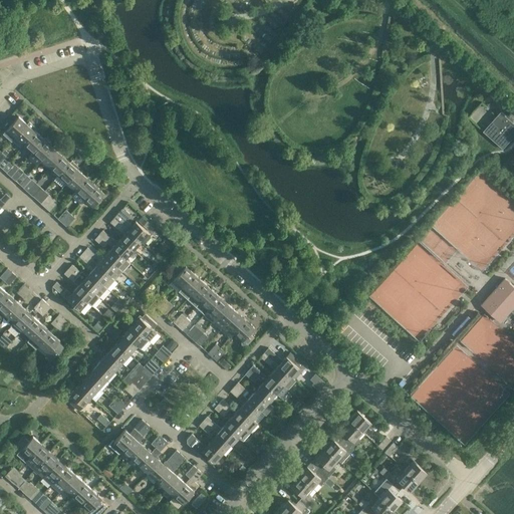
[(513,136),(513,122),(501,111),(483,131),(503,149),(513,136)]
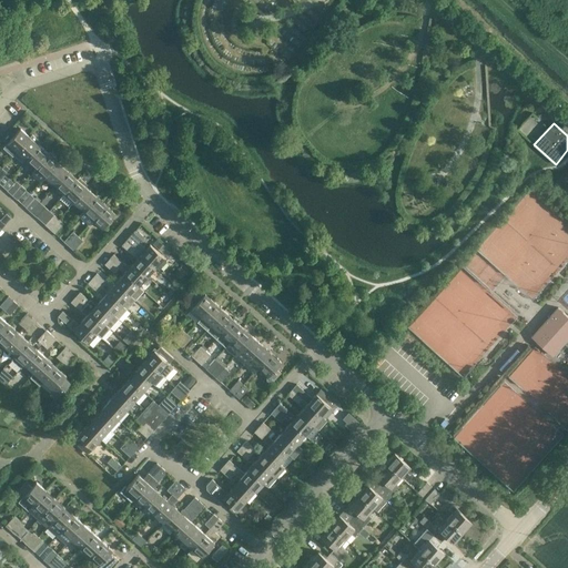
[(7,142),(17,151),(29,137),(20,128),(7,142)]
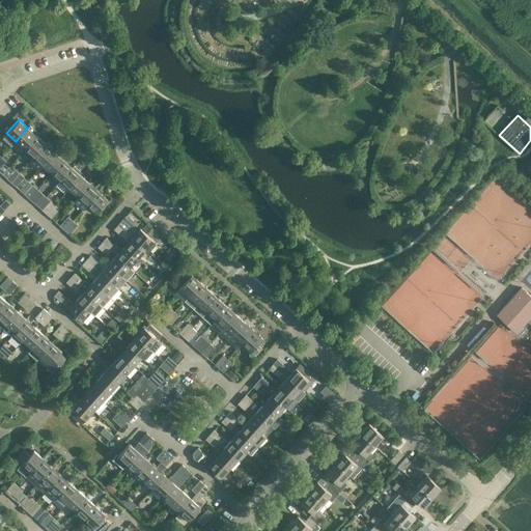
[(27,128),(16,141),(24,149),(36,136),(27,128)]
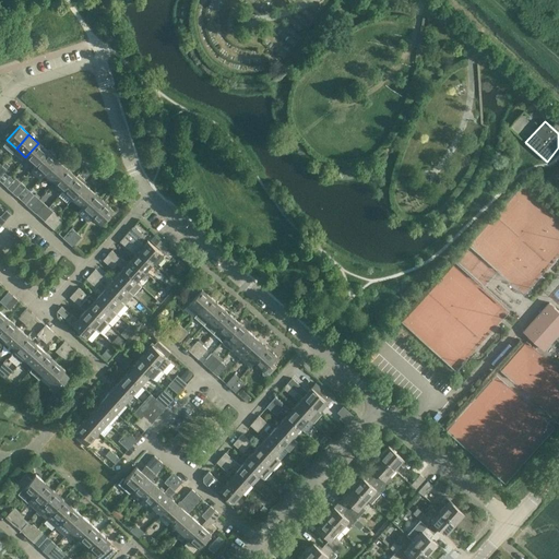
[(38,143),(25,157),(35,165),(47,151),(38,143)]
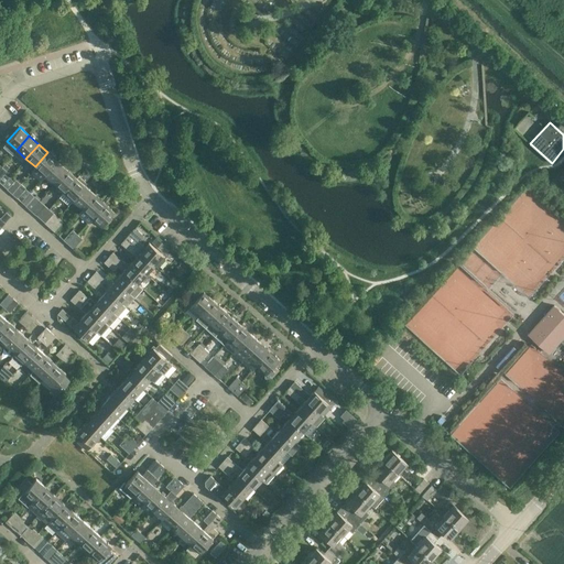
[(47,152),(35,166),(45,175),(57,161),(47,152)]
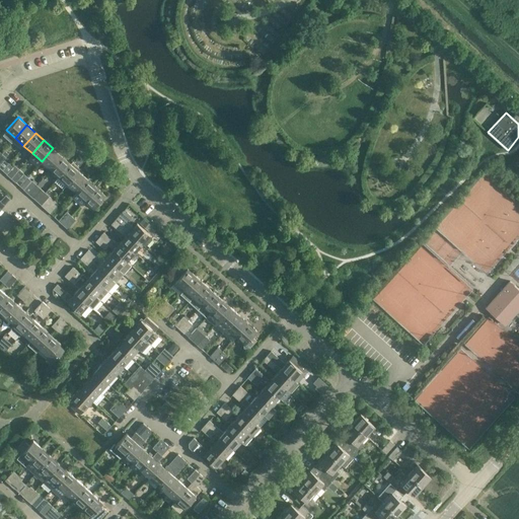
[(53,148),(42,161),(50,169),(62,156),(53,148)]
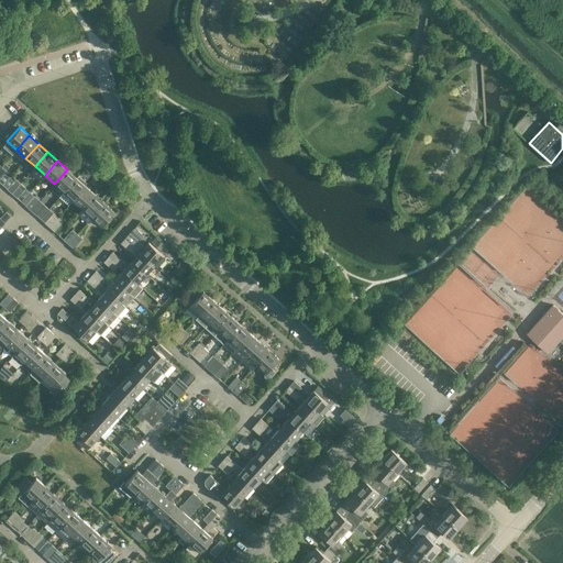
[(67,169),(54,184),(64,191),(76,177),(67,169)]
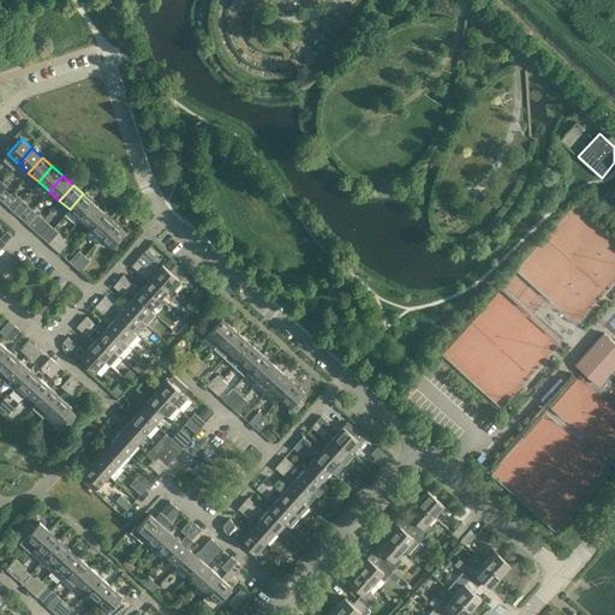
[(83,193),(70,209),(79,219),(94,203),(83,193)]
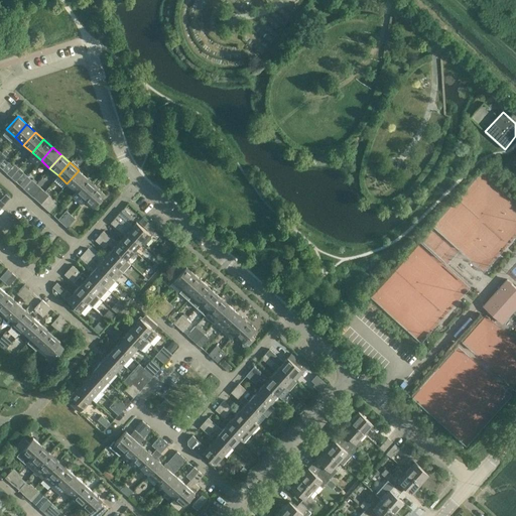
[(10,177),(18,168),(14,164),(6,173),(10,177)]
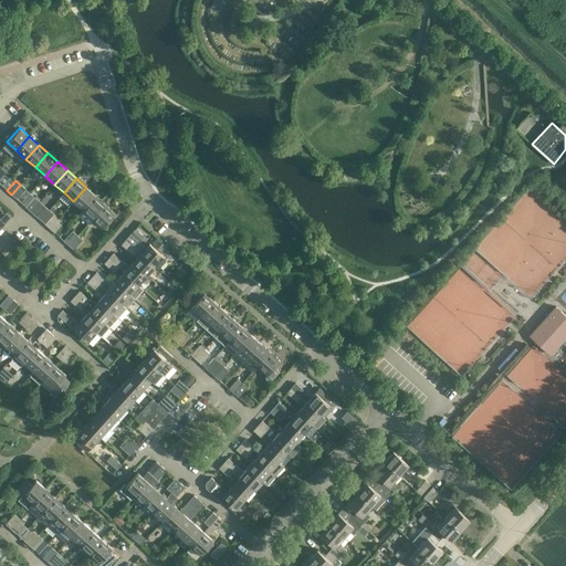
[(11,195),(17,199),(25,189),(20,185),(11,195)]
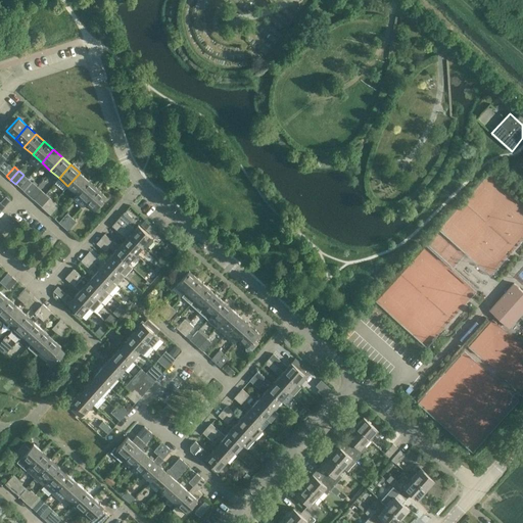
[(80,173),(67,186),(77,193),(88,181),(80,173)]
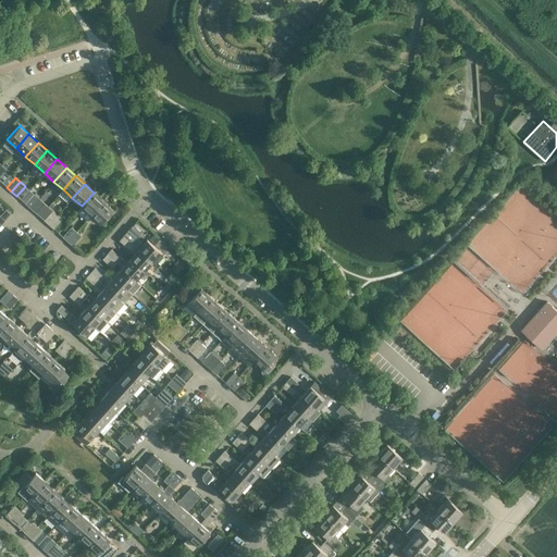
[(32,196),(28,193),(21,200),(29,208),(38,198),(34,194),(32,196)]
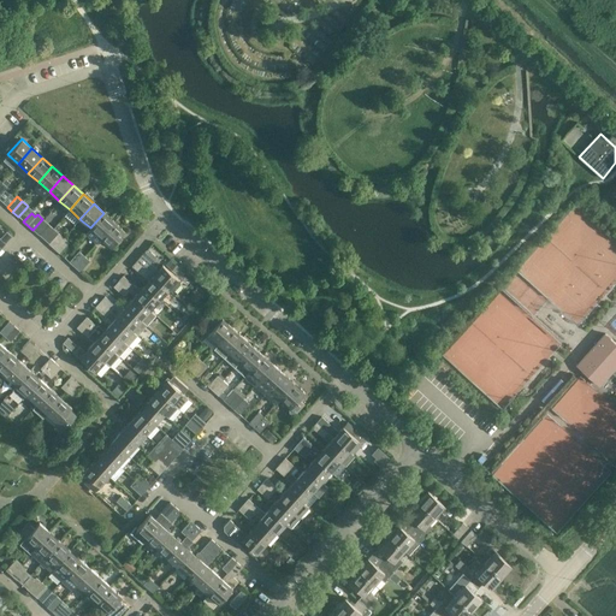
[(104,213),(90,227),(86,234),(95,243),(100,237),(114,221),(104,213)]
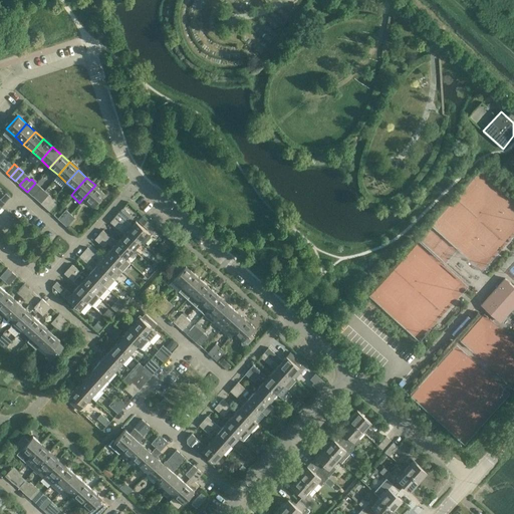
[(35,183),(27,192),(32,196),(40,188),(35,183)]
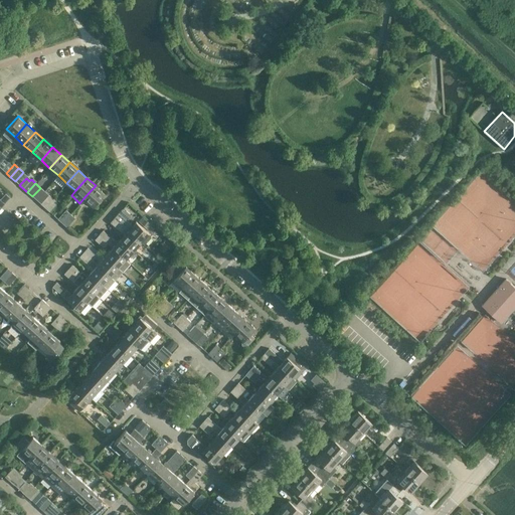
[(96,185),(83,198),(93,206),(105,193),(96,185)]
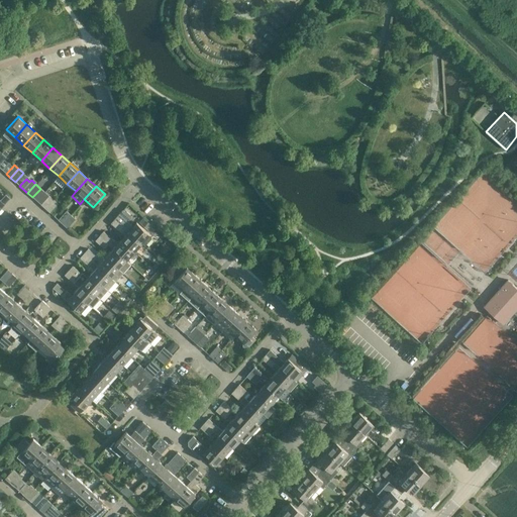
[(45,208),(53,199),(48,195),(40,204),(45,208)]
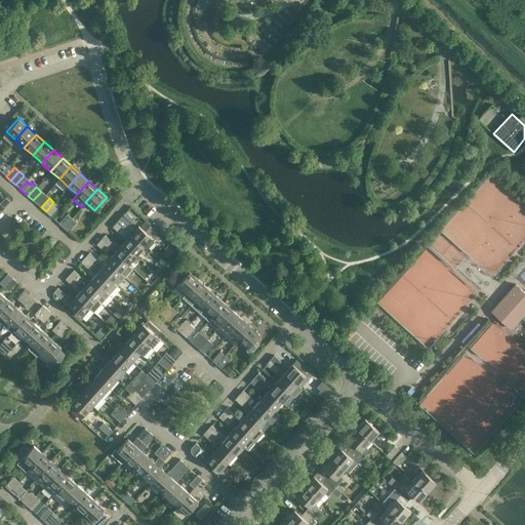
[(46,211),(50,215),(58,207),(53,202),(46,211)]
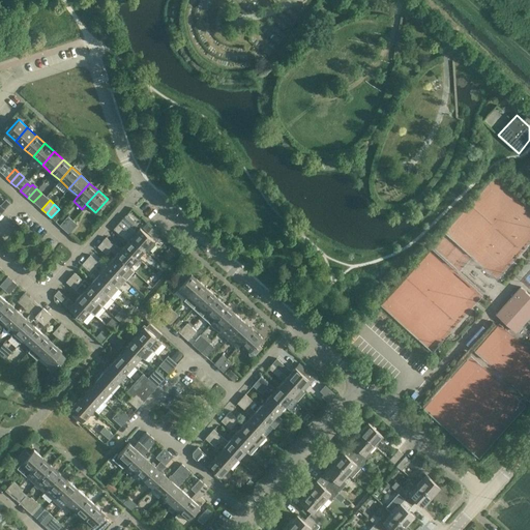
[(64,229),(72,219),(67,215),(59,225),(64,229)]
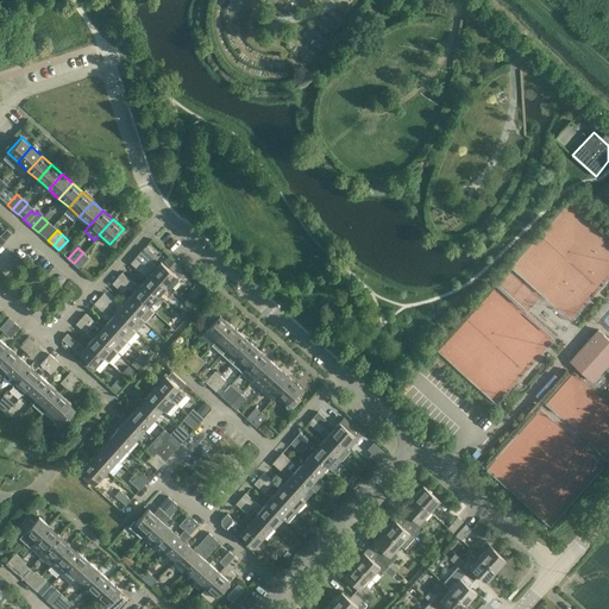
[(74,263),(79,268),(88,258),(83,252),(74,263)]
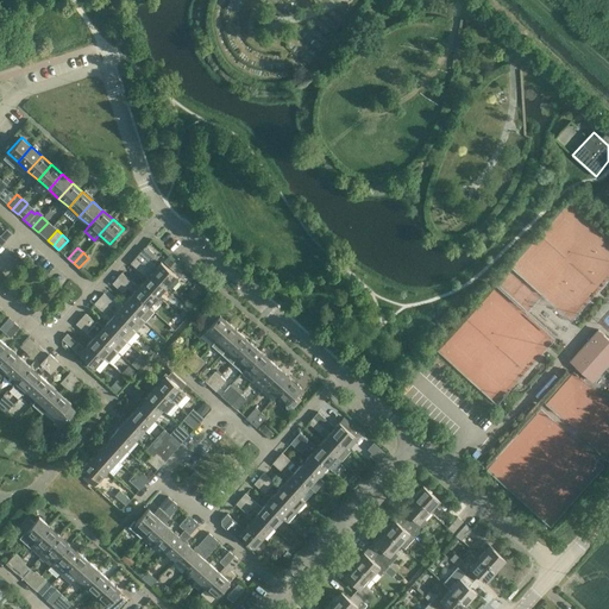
[(156,268),(139,252),(135,258),(167,287),(176,276),(161,262),(156,268)]
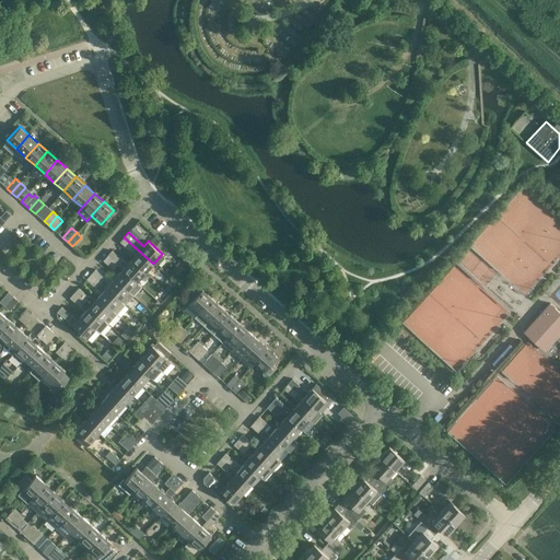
[(160,249),(164,244),(154,235),(150,240),(160,249)]
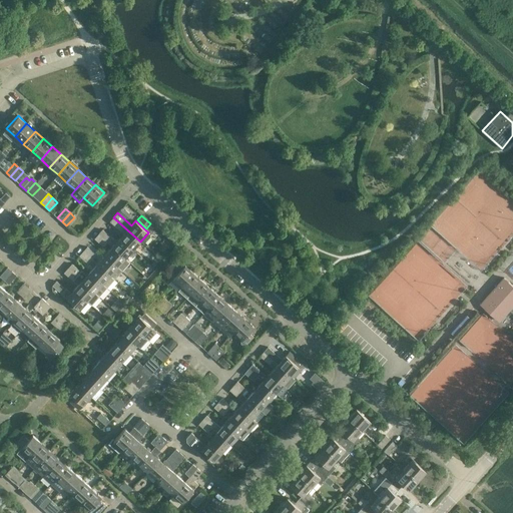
[(140,241),(113,217),(109,221),(123,234),(120,238),(133,249),(140,241)]
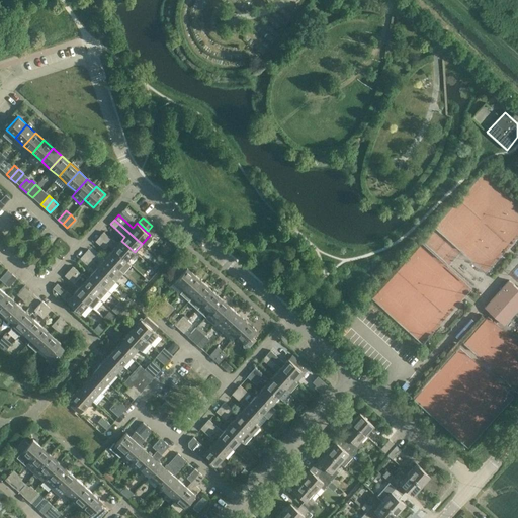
[(135,252),(121,241),(118,244),(112,239),(111,240),(103,232),(99,237),(108,245),(113,249),(126,261),(135,252)]
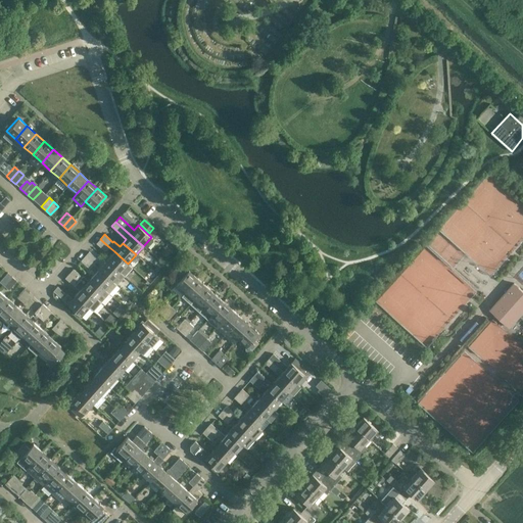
[(109,247),(100,239),(96,243),(105,251),(109,247)]
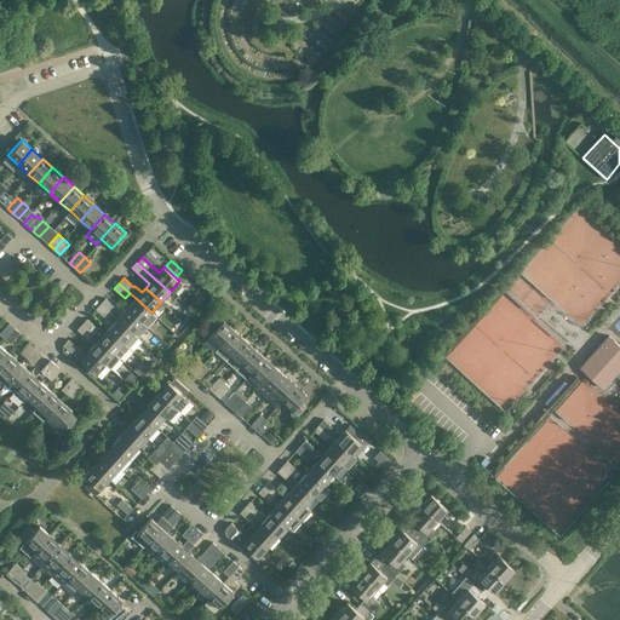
[(101,304),(112,314),(116,309),(105,298),(101,304)]
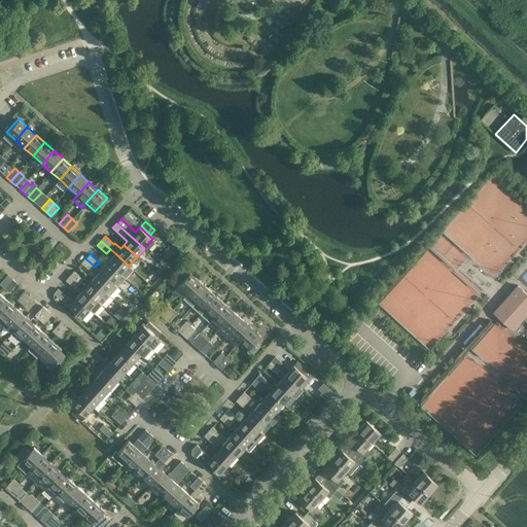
[(129,266),(115,253),(107,262),(126,278),(133,269),(129,266)]
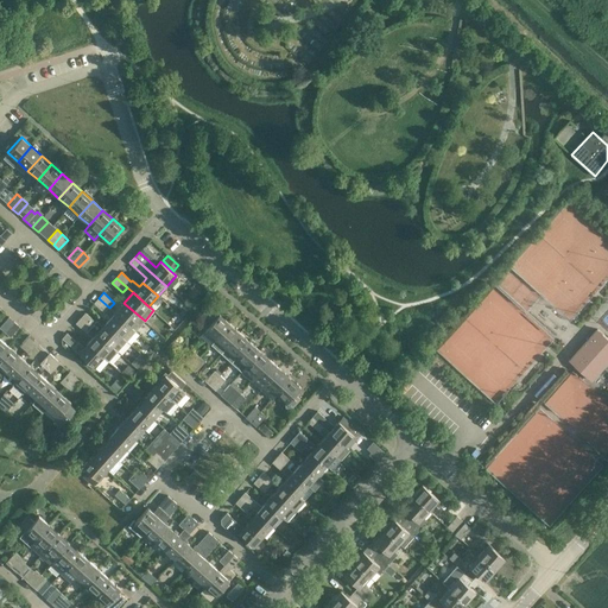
[(99,298),(94,304),(105,314),(109,308),(99,298)]
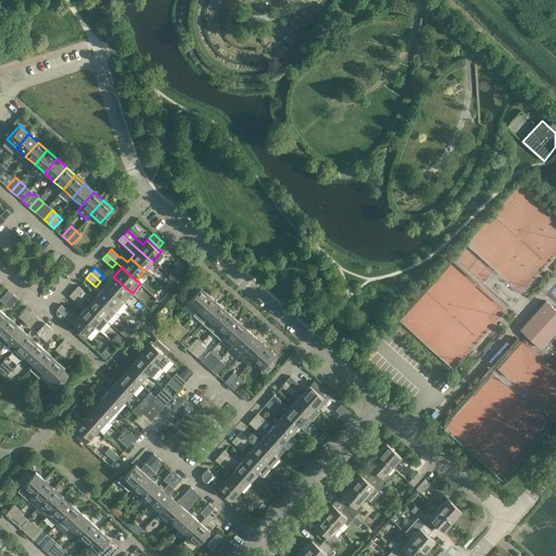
[(133,293),(113,277),(105,286),(124,303),(133,293)]
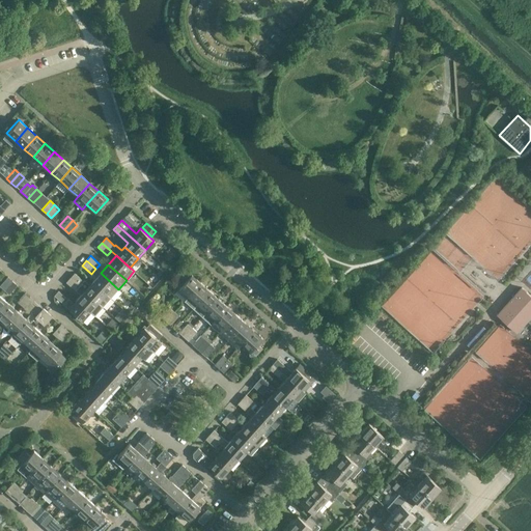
[(71,278),(80,286),(84,282),(75,273),(71,278)]
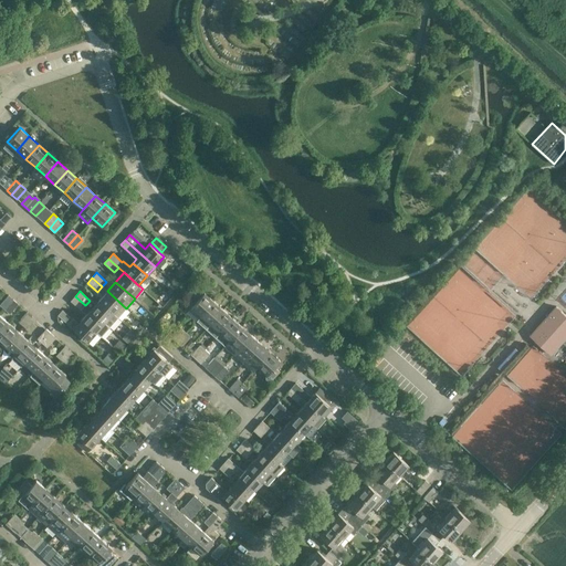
[(126,308),(107,291),(98,301),(117,317),(126,308)]
